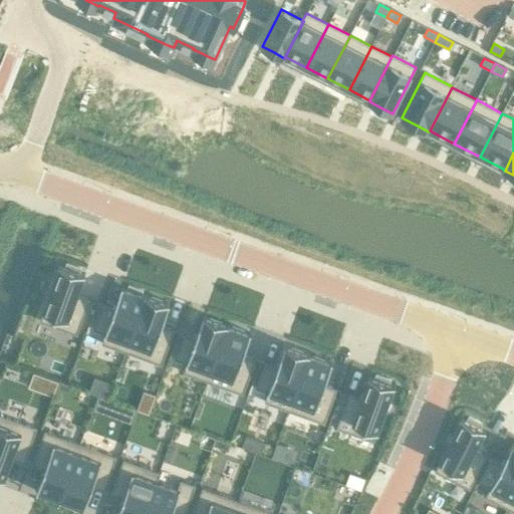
[(43,311),(39,320),(77,334),(89,300),(77,295),(84,275),(85,275),(85,274),(79,272),(81,268),(66,262),(65,266),(59,264),(59,266),(43,310),(42,311),(43,311)]
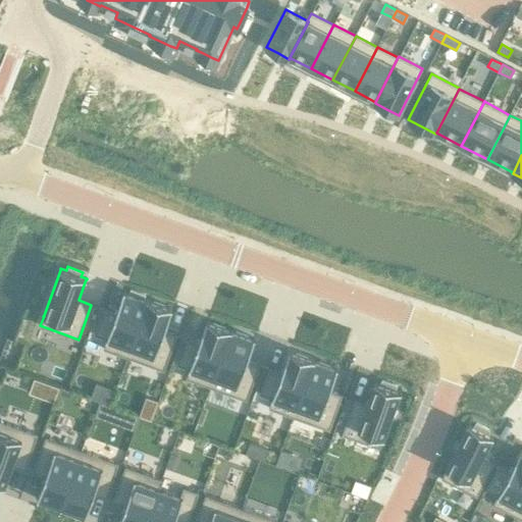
[(103,309),(94,334),(106,340),(103,349),(127,357),(148,300),(147,299),(147,300),(144,299),(145,295),(131,290),(129,293),(123,291),(116,313),(103,309)]
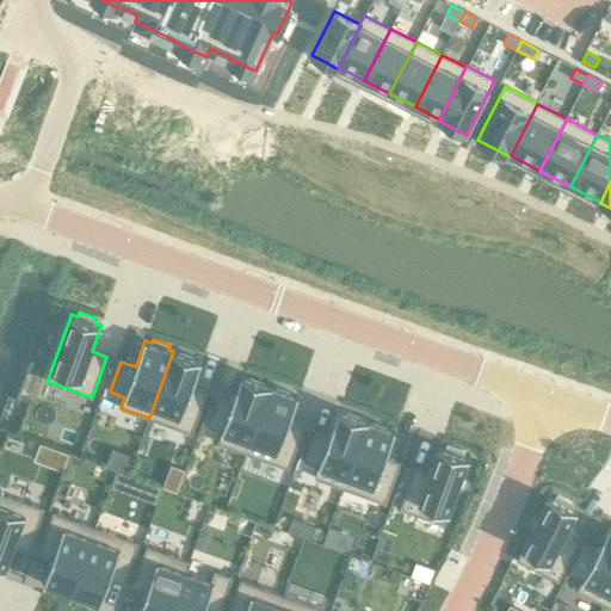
[(173,351),(149,418),(192,433),(207,393),(192,387),(202,360),(173,351)]
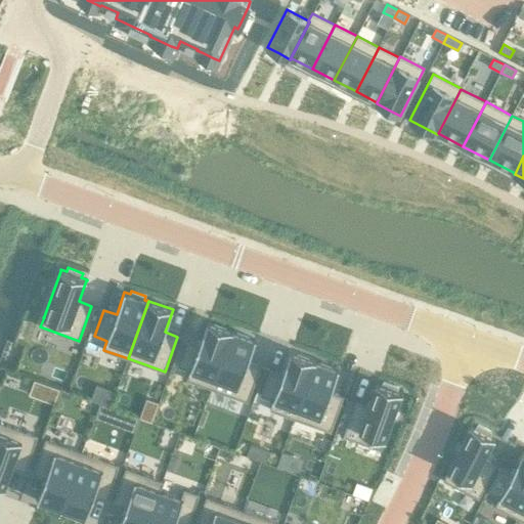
[(186,340),(177,366),(190,370),(186,380),(211,388),(231,331),(208,322),(200,344),(186,340)]
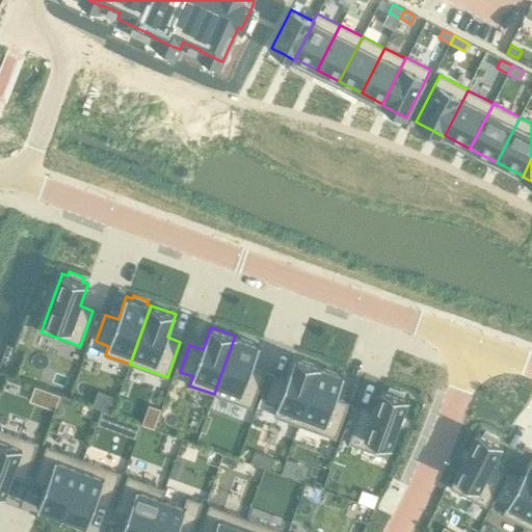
[(235,336),(214,394),(251,407),(264,372),(251,367),(260,345),(259,344),(259,345),(236,337),(237,336),(235,336)]
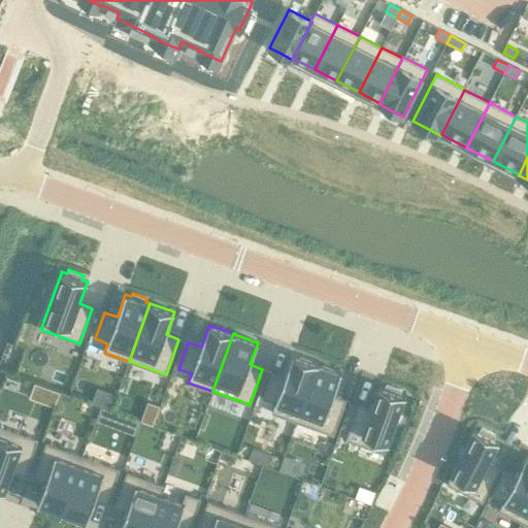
[(271,372),(262,399),(275,403),(271,413),(296,422),(317,363),(292,355),(285,377),(271,372)]
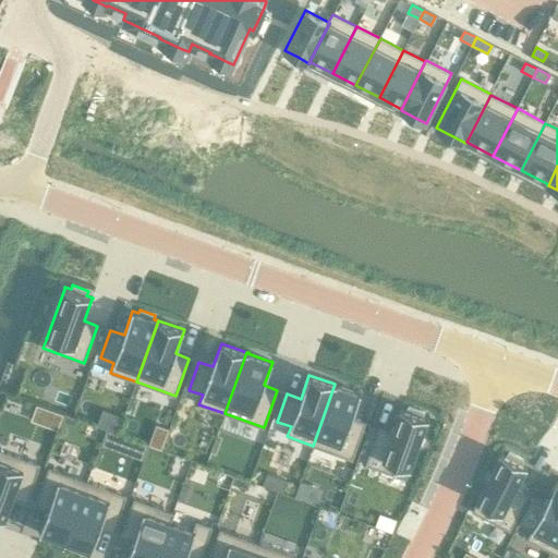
[(335,384),(313,446),(352,460),(366,422),(352,417),(361,393),(360,392),(360,393),(336,385),(335,384)]
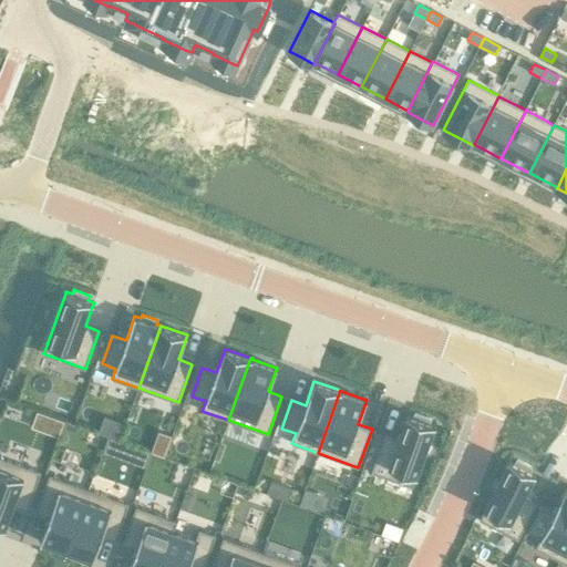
[(385,434),(371,472),(413,487),(416,477),(418,475),(416,475),(434,426),(435,426),(435,425),(430,423),(431,419),(414,412),(413,416),(406,414),(406,416),(399,439),(385,434)]
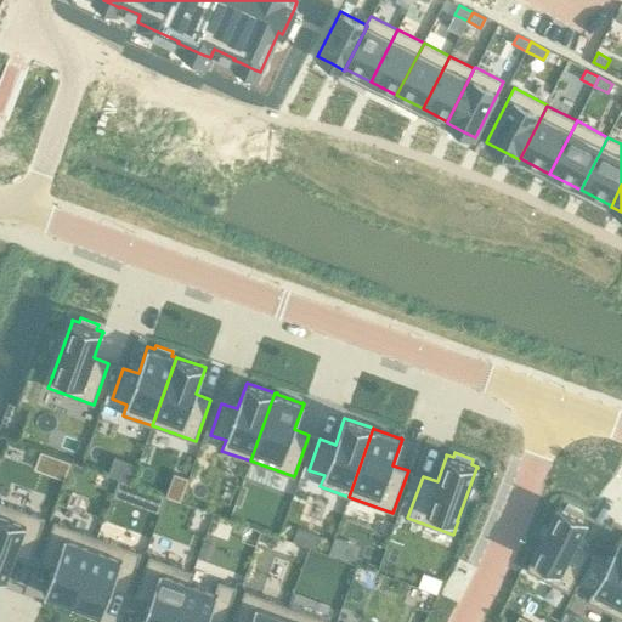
[(0,577),(6,581),(6,578),(15,554),(29,559),(45,518),(0,501),(0,577)]
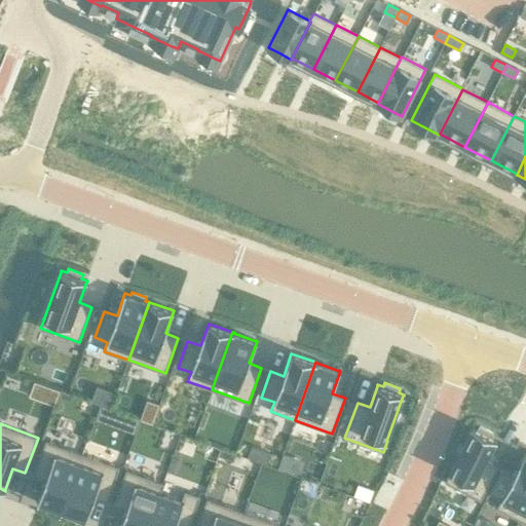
[(472,428),(445,482),(481,500),(498,466),(486,460),(496,441),(497,440),(491,437),(493,433),(480,425),(478,429),(472,427),(472,428)]
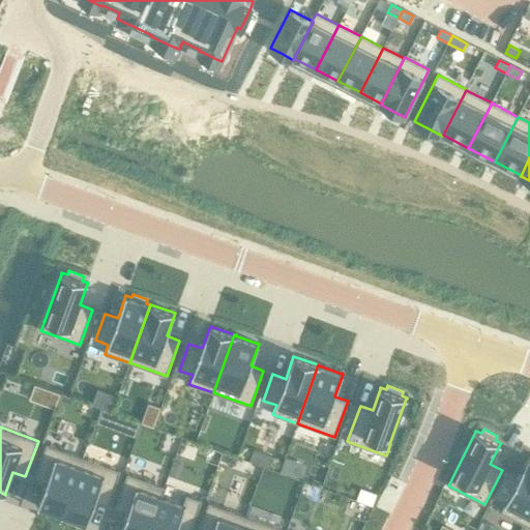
[(46,444),(33,479),(46,483),(37,506),(38,507),(39,506),(62,514),(62,516),(83,458),(46,444)]
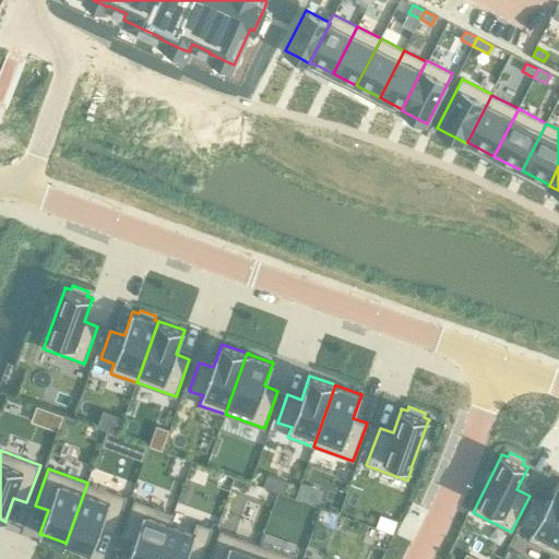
[(533,498),(520,524),(533,531),(527,540),(551,552),(558,538),(558,482),(557,482),(546,504),(533,498)]
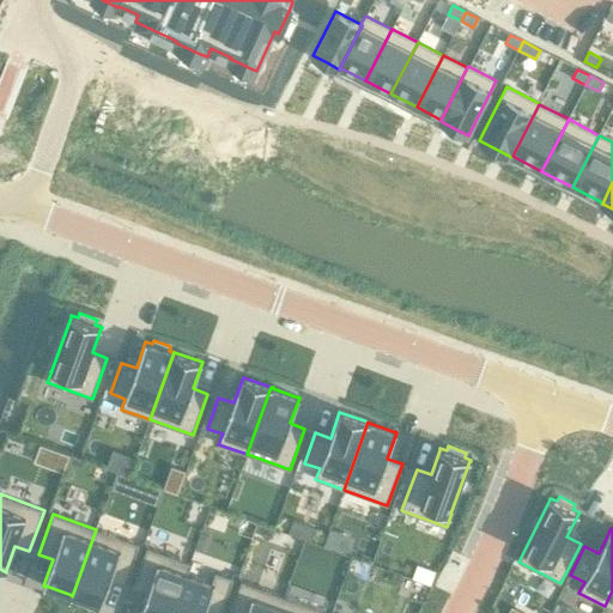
[(96,529),(72,596),(73,596),(77,598),(76,602),(92,608),(95,604),(99,605),(99,606),(101,606),(110,580),(125,586),(139,545),(96,529)]
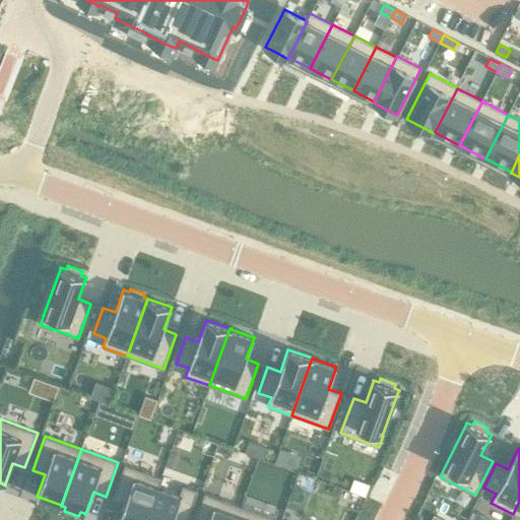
[(279,449),(275,463),(281,466),(286,452),(279,449)]
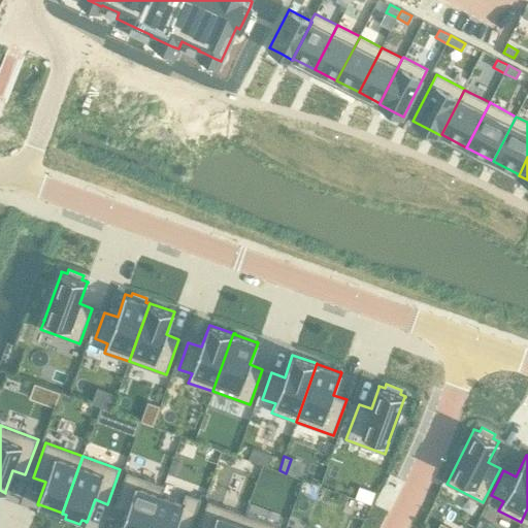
[(127,471),(113,507),(127,512),(121,527),(147,527),(161,494),(162,494),(165,485),(127,471)]
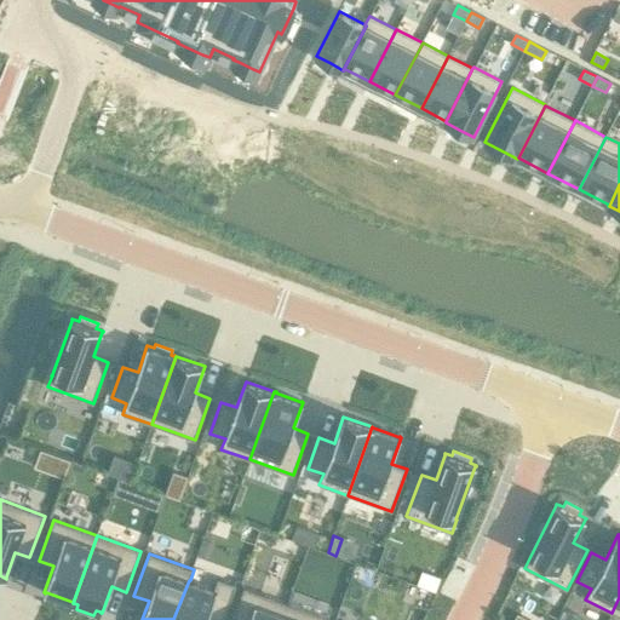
[(189,580),(173,619),(223,619),(236,585),(218,579),(213,589),(190,580),(189,580)]
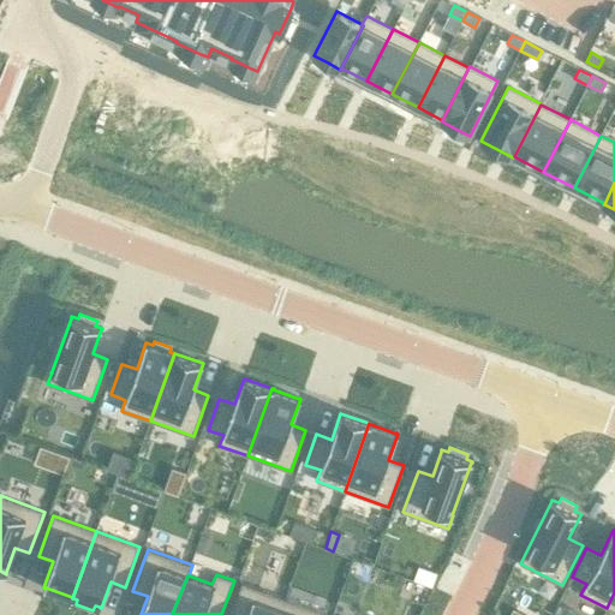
[(242,583),(230,614),(279,614),(285,598),(242,583)]
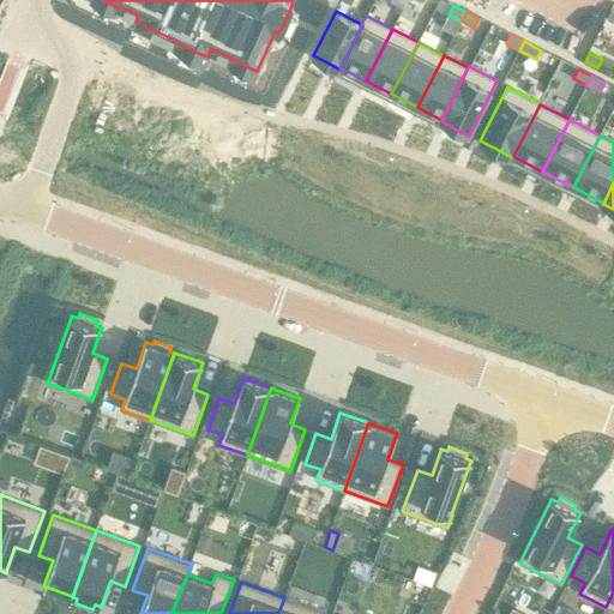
[(284,597),(278,613),(327,613),(284,597)]
